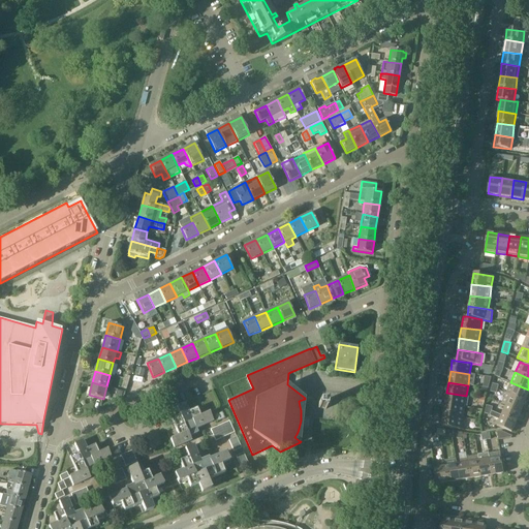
[(510,395),(525,401),(528,392),(528,390),(516,384),(510,382),(506,393),(510,395)]
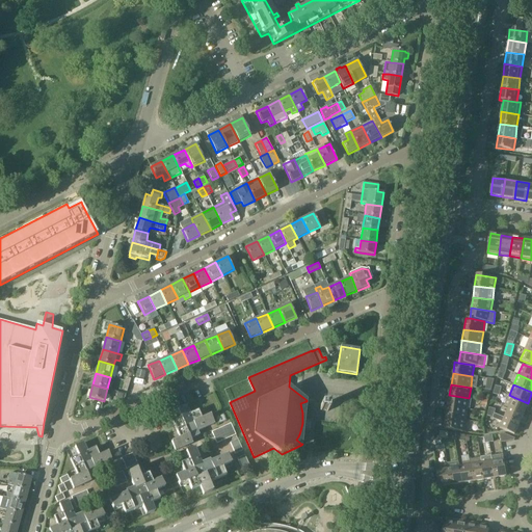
[(469,398),(449,395),(448,406),(468,409),(469,398)]
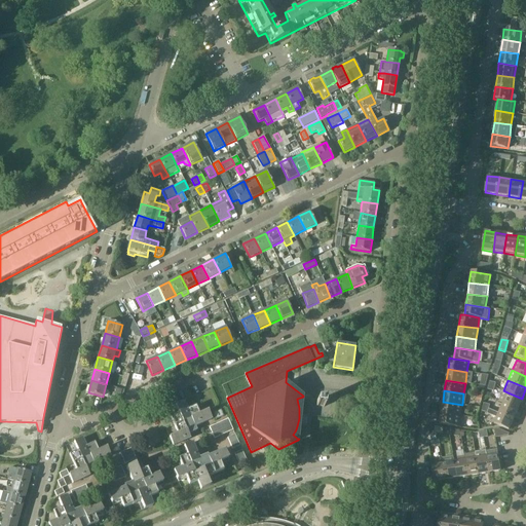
[(503,390),(499,401),(503,403),(518,409),(522,399),(508,392),(503,390)]
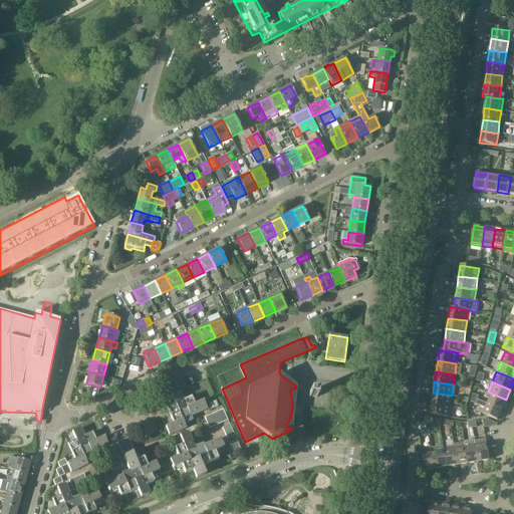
[(191,417),(208,410),(204,401),(196,405),(192,397),(184,400),(181,392),(172,396),(176,404),(168,407),(175,424),(166,427),(170,436),(187,429),(185,424),(193,421),(191,417)]
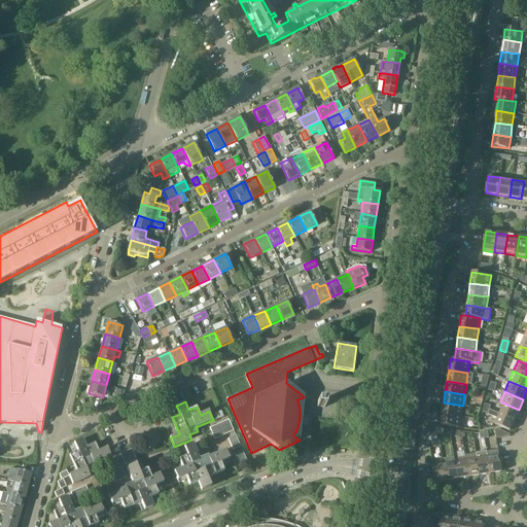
[(463,406),(444,402),(442,414),(461,416),(463,406)]
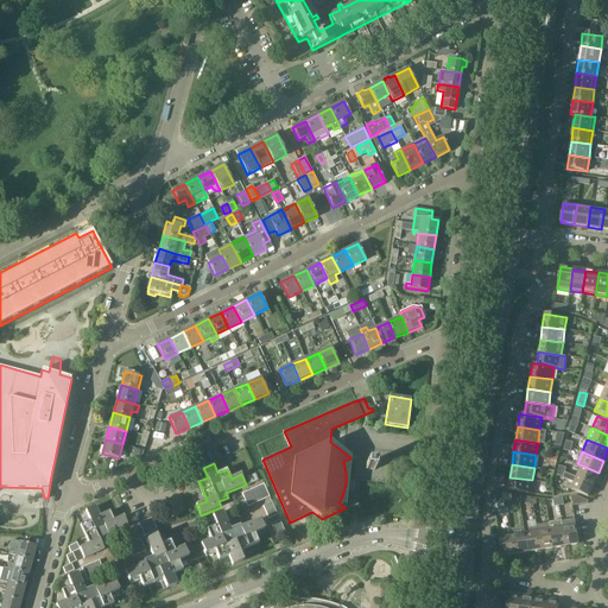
[(577,477),(594,485),(599,473),(582,466),(577,477)]
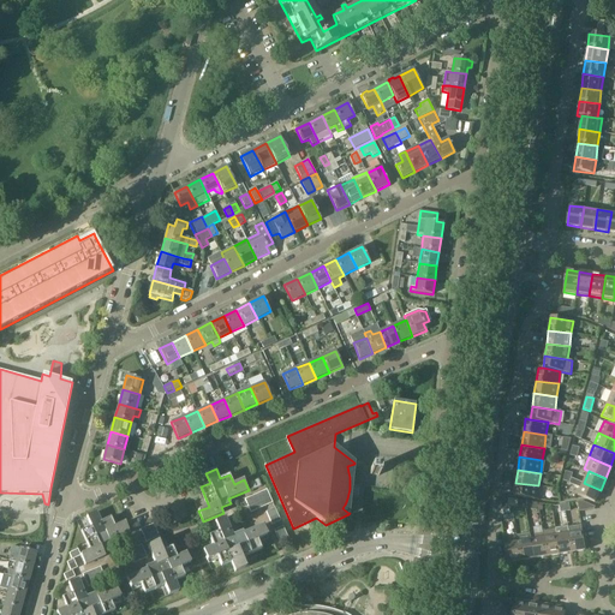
[(601,490),(584,483),(572,478),(571,483),(581,488),(578,495),(595,502),(601,490)]
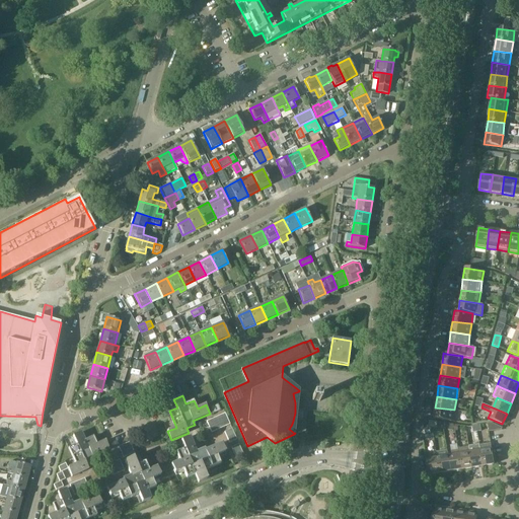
[(213,414),(220,411),(218,404),(211,408),(213,414)]
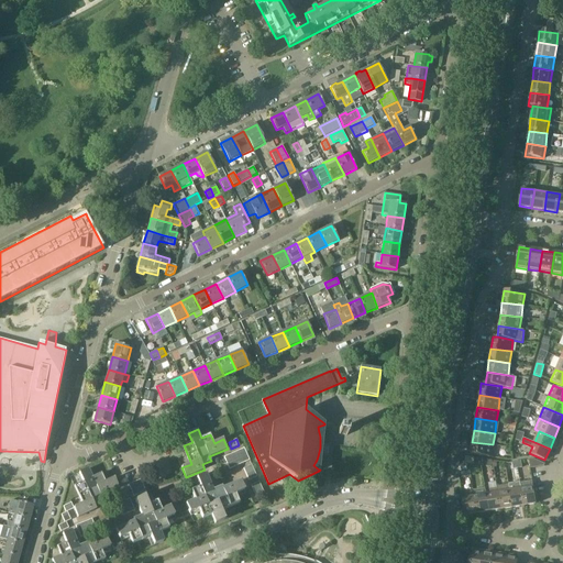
[(493,444),(472,442),(471,454),(492,456),(493,444)]
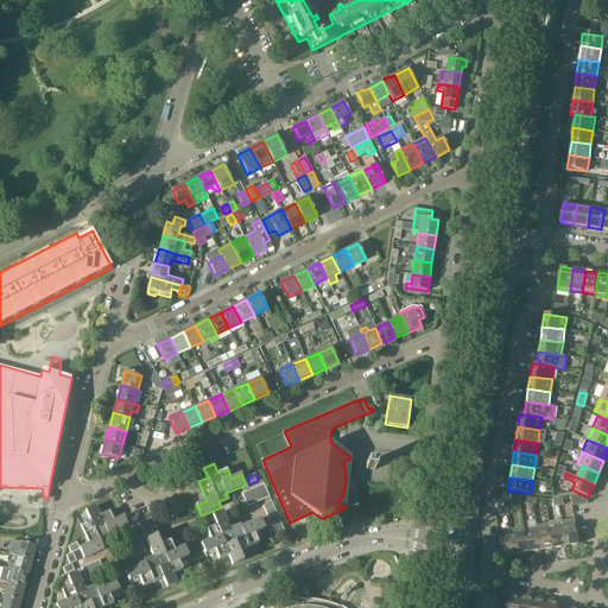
[(109,534),(130,526),(125,515),(114,520),(111,511),(101,515),(96,506),(86,511),(90,520),(81,525),(90,544),(81,548),(86,558),(105,549),(102,544),(112,539),(109,534)]
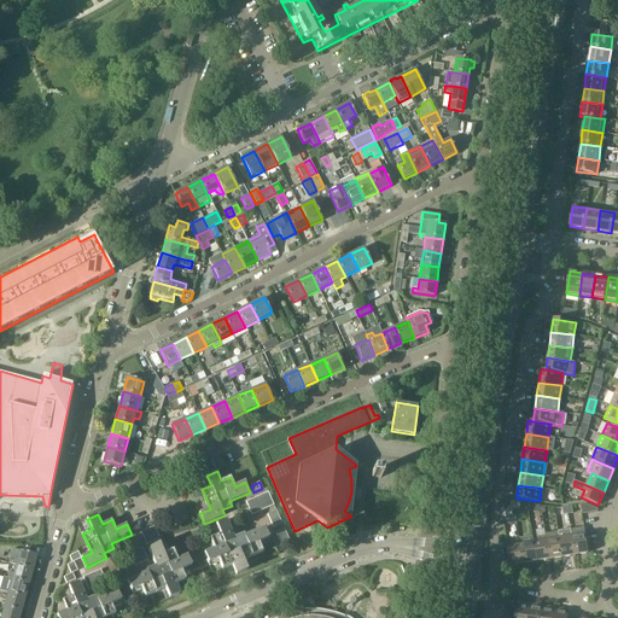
[(258,542),(268,538),(264,528),(244,536),(244,534),(234,538),(227,520),(216,524),(220,535),(210,538),(214,548),(204,553),(209,564),(219,559),(222,569),(233,565),(237,575),(248,570),(243,560),(263,552),(258,542)]
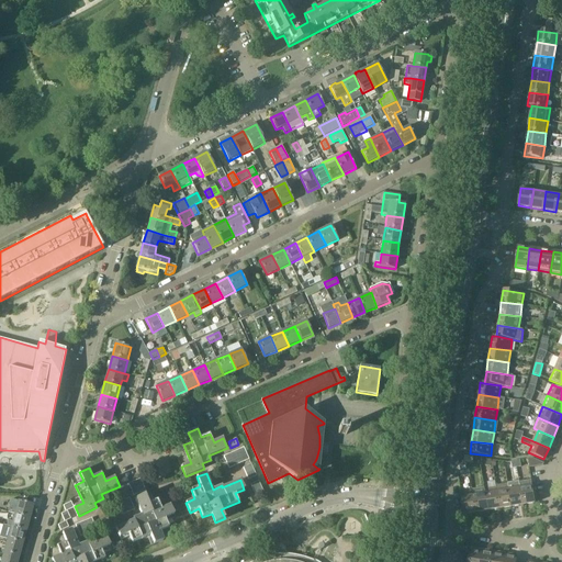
[(520,489),(523,505),(536,503),(531,480),(519,482),(520,489)]
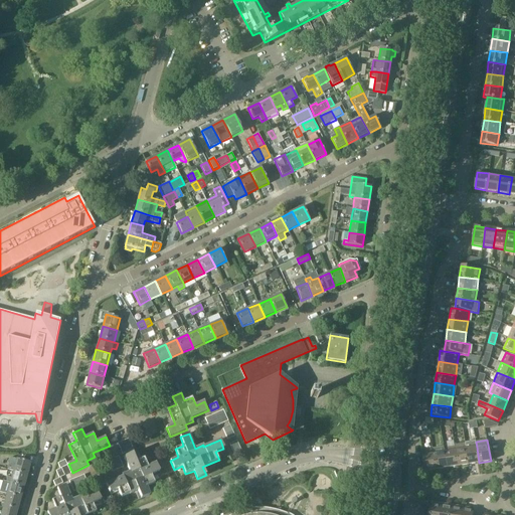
[(469,464),(465,443),(455,445),(455,447),(454,447),(458,466),(469,464)]
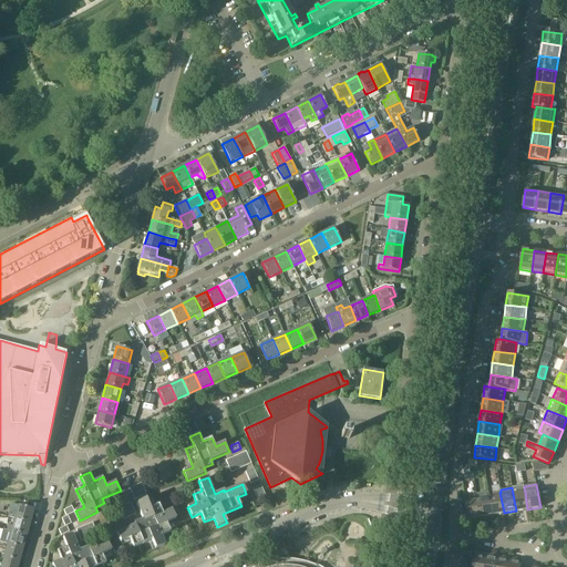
[(527,509),(525,493),(514,494),(513,487),(512,487),(516,511),(527,509)]
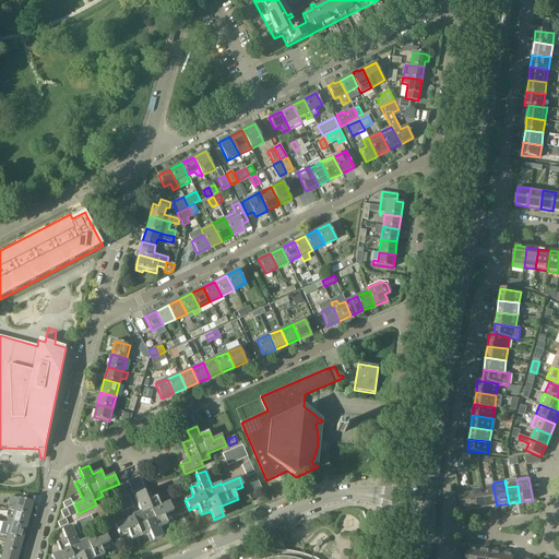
[(486,490),(483,491),(485,508),(497,506),(492,485),(486,486),(486,490)]
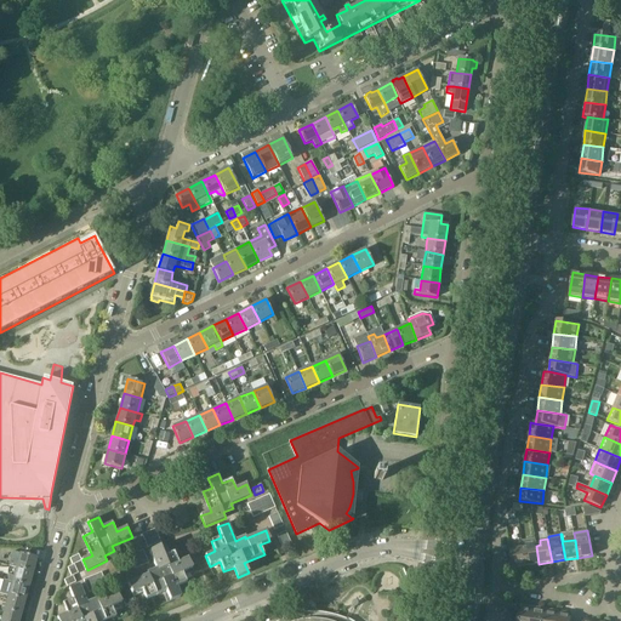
[(183,573),(193,569),(188,558),(178,562),(175,552),(164,557),(160,546),(149,551),(157,569),(147,573),(148,575),(127,584),(132,593),(142,590),(146,599),(166,591),(170,602),(181,597),(177,587),(187,582),(183,573)]
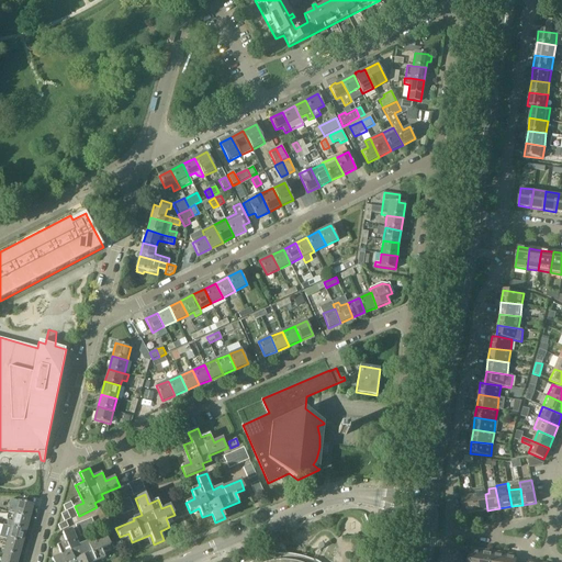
[(485,494),(473,496),(476,513),(487,510),(485,494)]
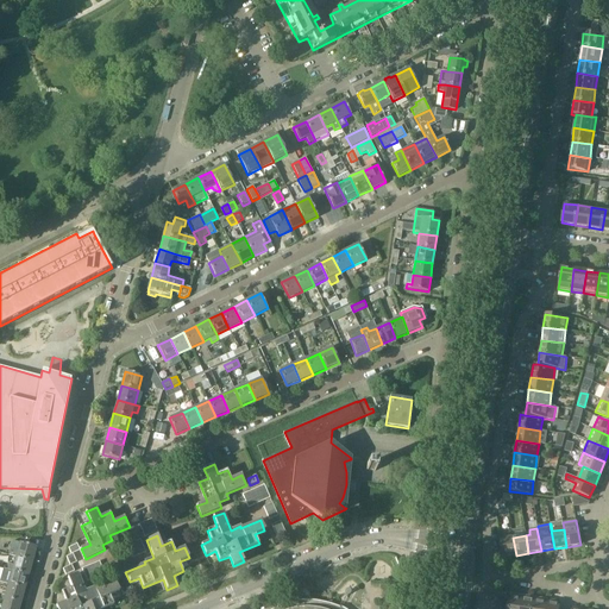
[(503,558),(516,556),(513,538),(500,539),(503,558)]
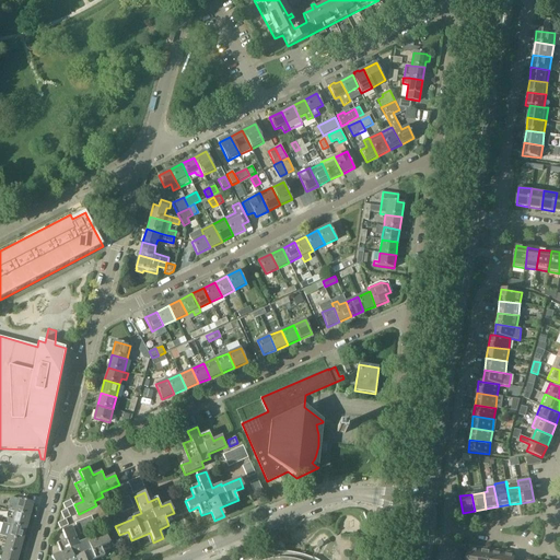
[(18,503),(14,512),(18,513),(30,516),(34,503),(19,499),(18,503)]
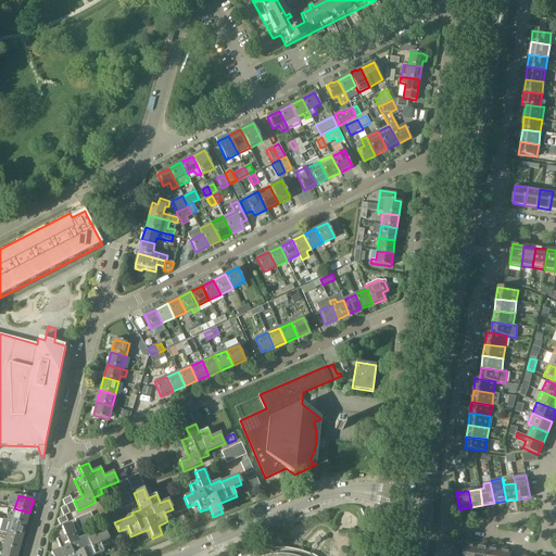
[(7,520),(11,521),(17,523),(26,526),(29,513),(17,509),(14,508),(12,516),(8,515),(7,520)]
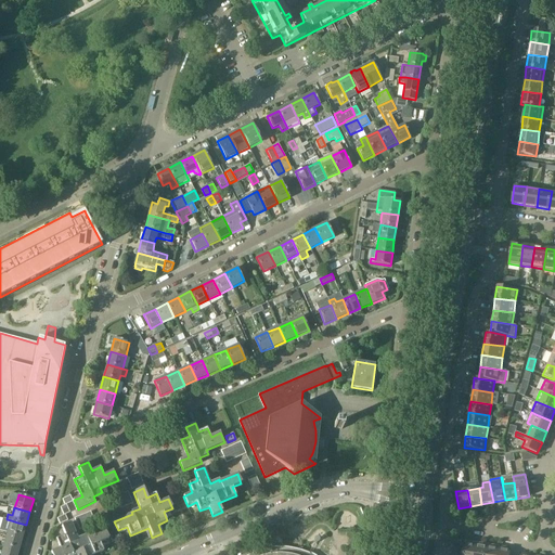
[(17,536),(23,537),(26,525),(17,523),(11,520),(8,532),(17,536)]
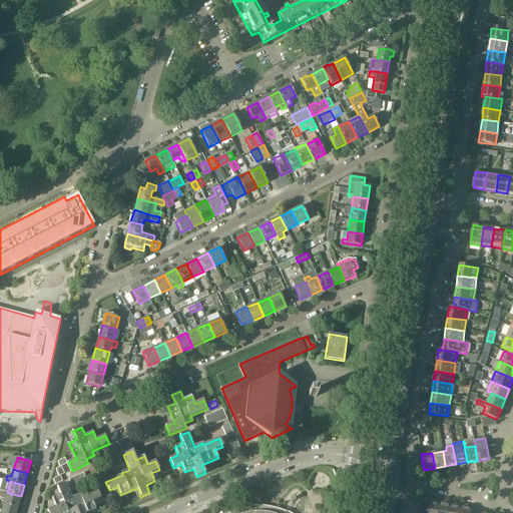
[(93,501),(101,498),(97,489),(81,496),(80,494),(72,498),(66,483),(57,486),(61,495),(52,498),(56,506),(48,510),(48,512),(86,512),(96,509),(93,501)]
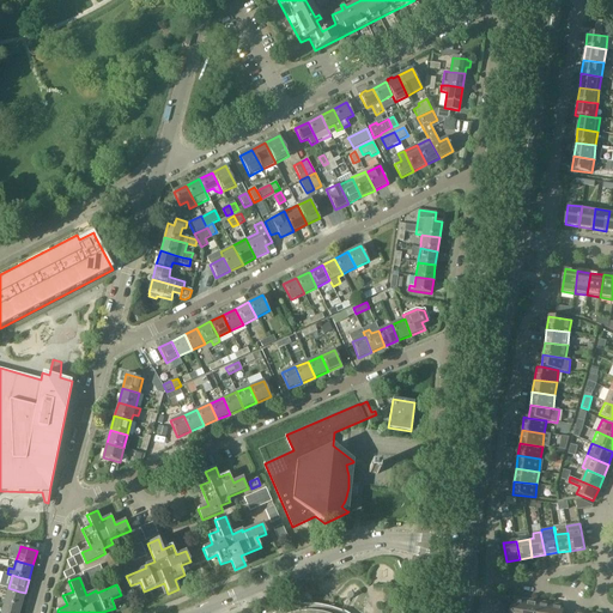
[(19,606),(22,607),(25,593),(19,592),(8,588),(5,602),(19,606)]
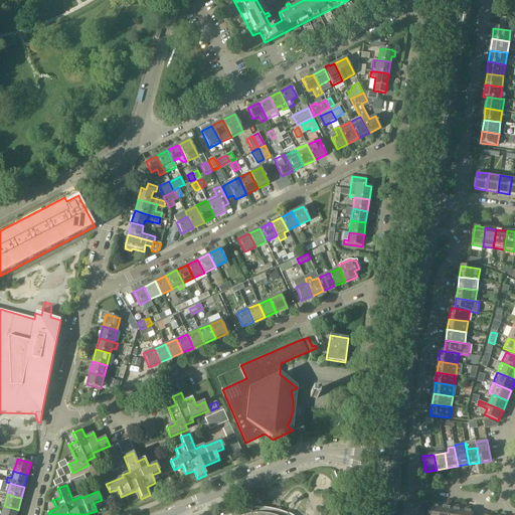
[(440,514),(442,505),(431,503),(430,510),(423,509),(422,514),(440,514)]
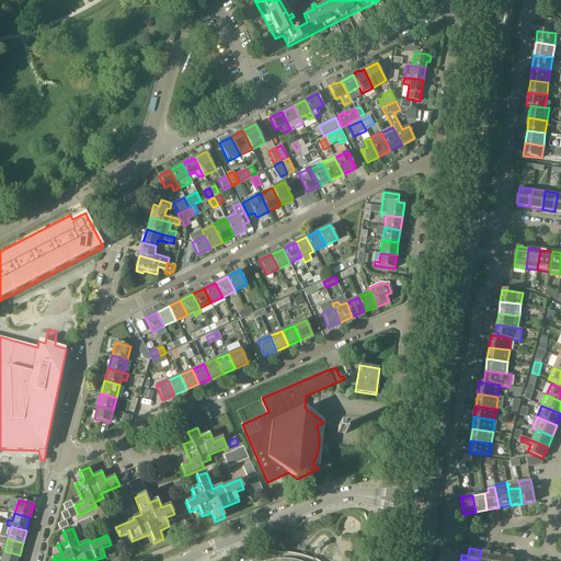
[(491,560),(493,551),(481,550),(479,560),(491,560)]
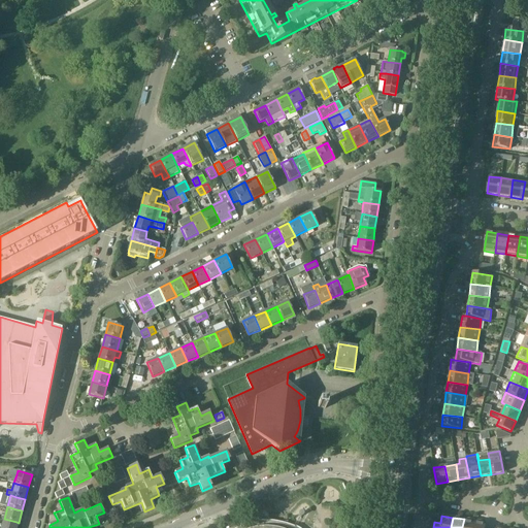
[(4,519),(1,527),(17,527),(19,523),(17,522),(4,519)]
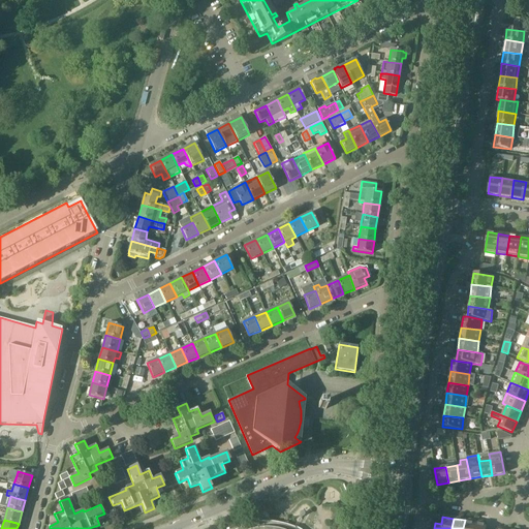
[(272,522),(270,522),(270,520),(262,523),(260,523),(256,523),(252,524),(252,522),(251,522),(245,527),(242,528),(240,528),(298,528),(297,528),(296,528),(288,525),(288,523),(281,524),(279,523),(275,523),(272,522)]
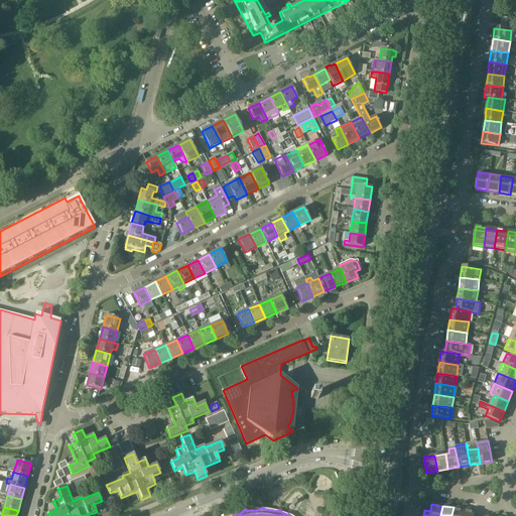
[(463,515),(464,509),(454,507),(452,515),(463,515)]
